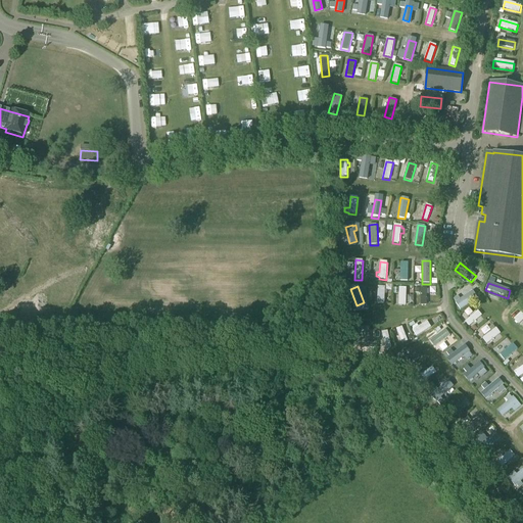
[(461,312),(478,299),(473,291),(455,303),(461,312)]
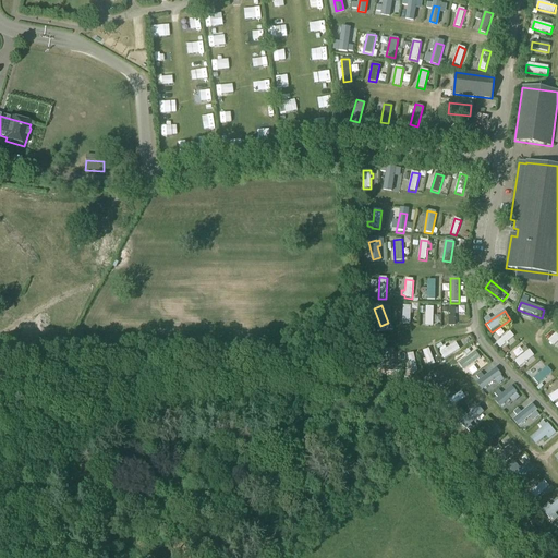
[(554,347),(557,342),(557,331),(548,341),(554,347)]
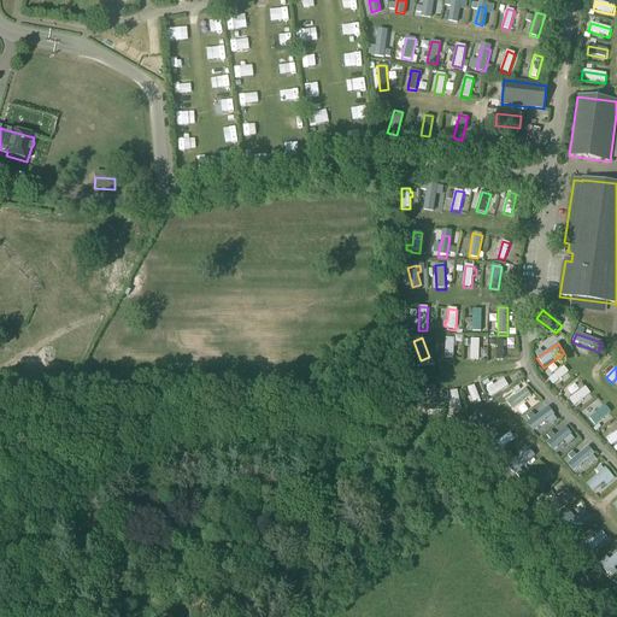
[(548,381),(553,386),(569,372),(564,368),(556,375),(553,372),(548,376),(551,378),(548,381)]
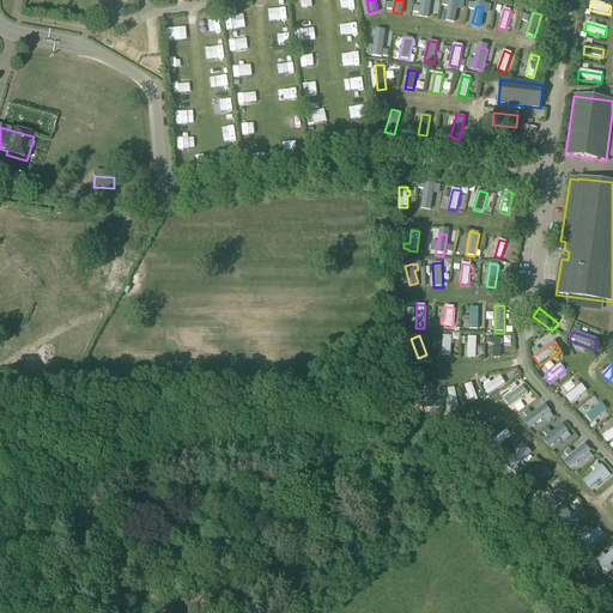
[(484,388),(489,395),(505,384),(501,377),(484,388)]
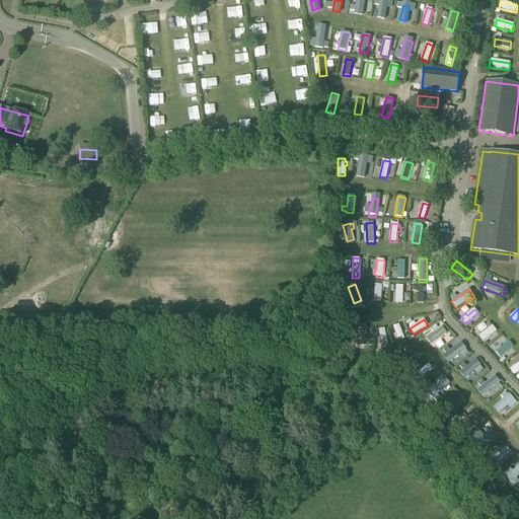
[(479,336),(484,342),(497,331),(493,325),(492,326),(489,322),(486,325),(488,329),(479,336)]
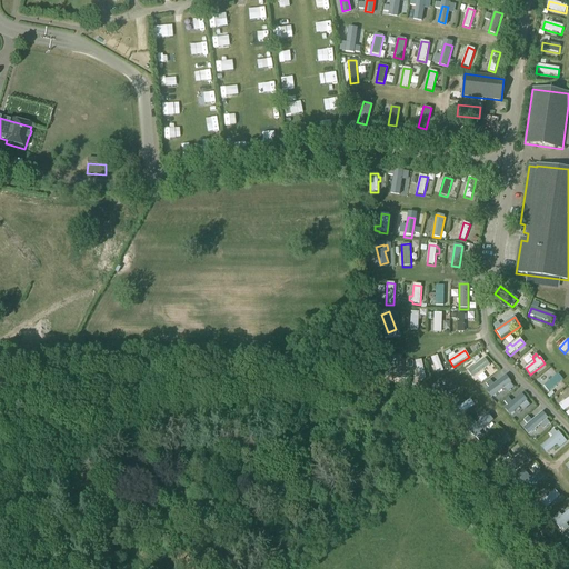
[(437,375),(443,372),(438,356),(431,359),(435,368),(432,368),(433,372),(436,371),(437,375)]
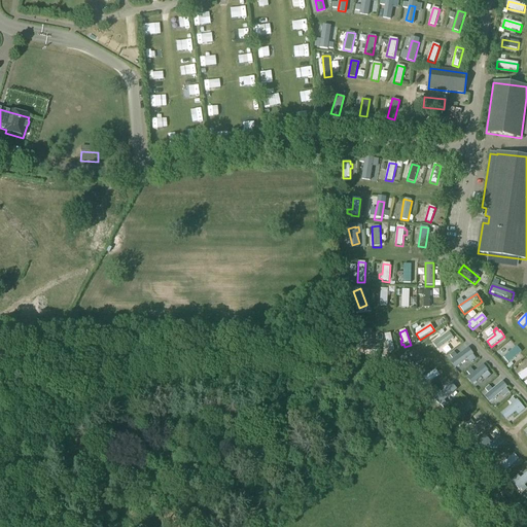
[(364,352),(373,352),(372,330),(363,331),(364,352)]
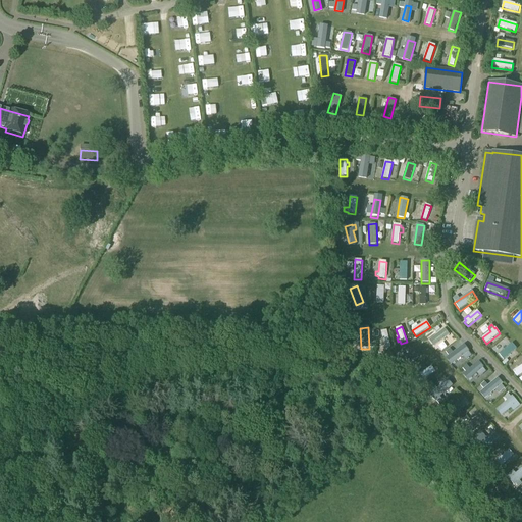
[(433,347),(450,335),(445,329),(429,341),(433,347)]
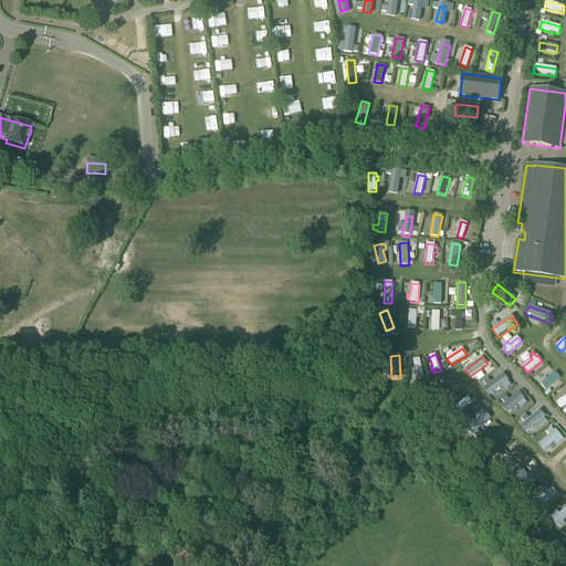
[(419,358),(412,360),(416,371),(412,371),(413,376),(417,375),(417,378),(423,377),(419,358)]
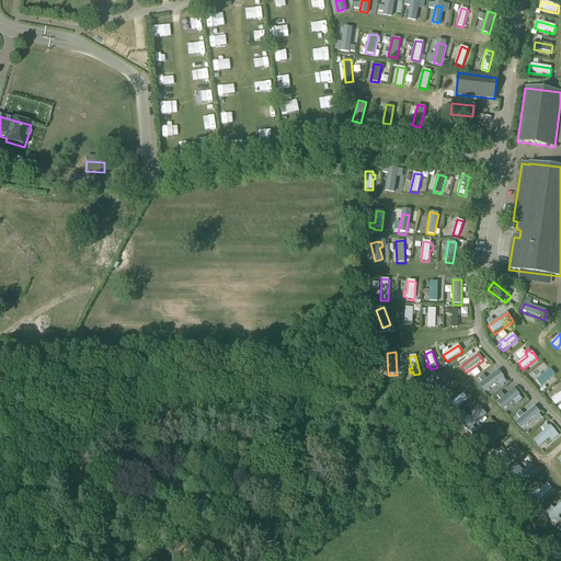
[(536,381),(541,387),(556,375),(550,369),(541,376),(540,375),(537,377),(538,379),(536,381)]
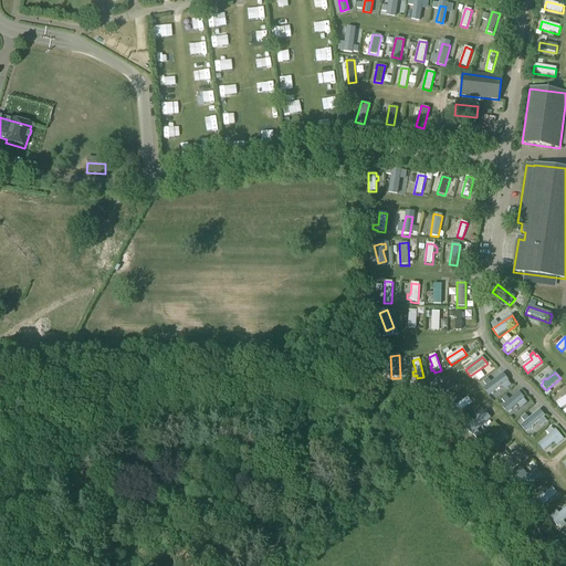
[(502,375),(485,387),(490,392),(501,385),(502,387),(504,386),(503,384),(506,381),(502,375)]
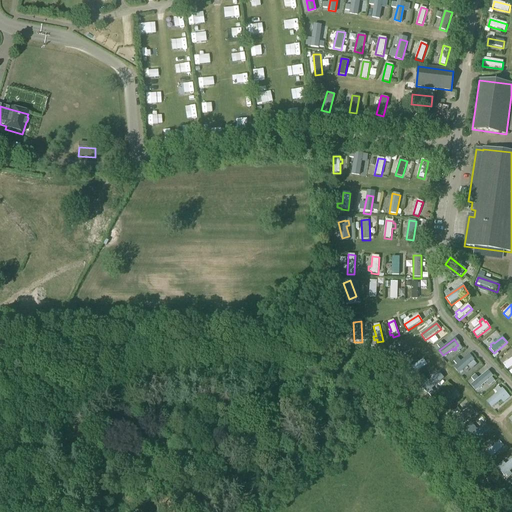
[(392,360),(411,351),(407,345),(389,353),(392,360)]
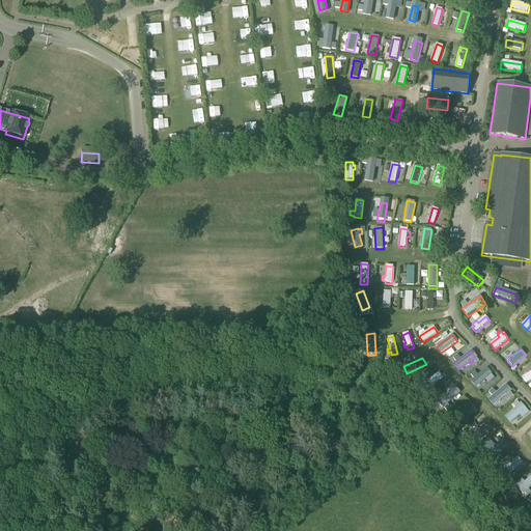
[(477,384),(493,373),(488,367),(473,379),(477,384)]
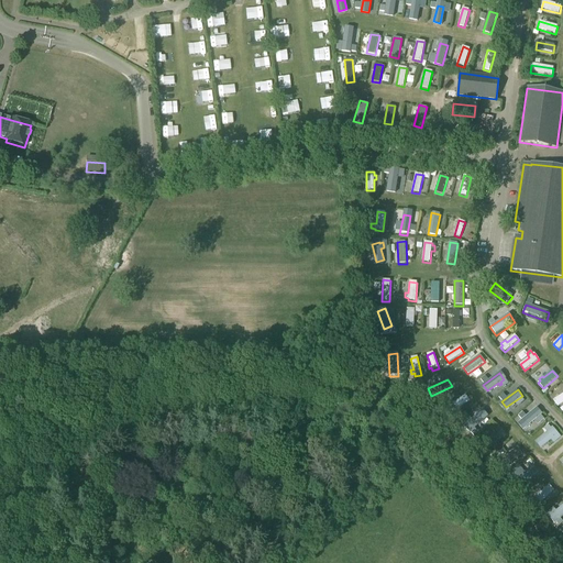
[(562,394),(553,400),(558,407),(562,404),(562,394)]
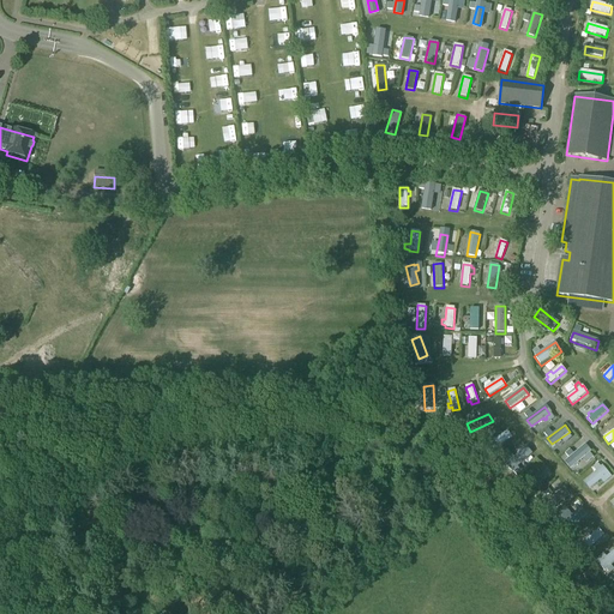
[(494,451),(512,438),(507,432),(495,440),(494,438),(489,440),(492,443),(489,444),(494,451)]
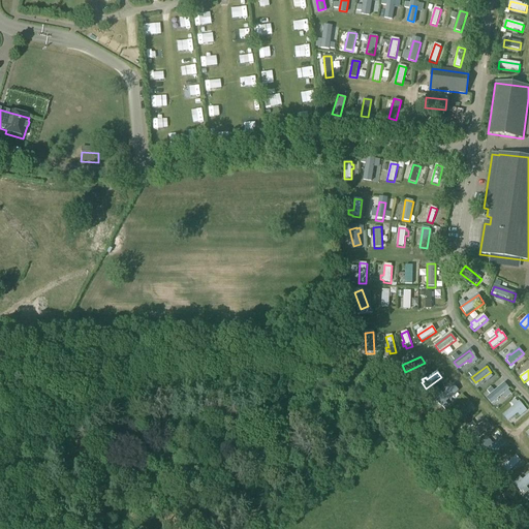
[(490,395),(493,400),(507,390),(504,385),(490,395)]
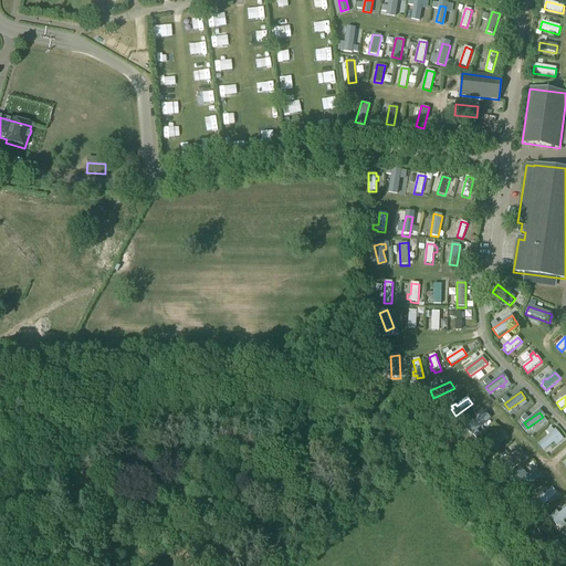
[(469,427),(473,432),(489,420),(485,415),(469,427)]
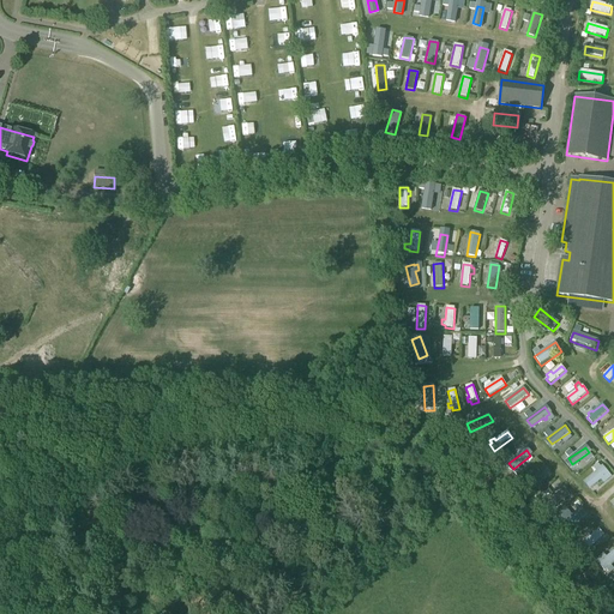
[(589,491),(609,474),(602,467),(583,483),(589,491)]
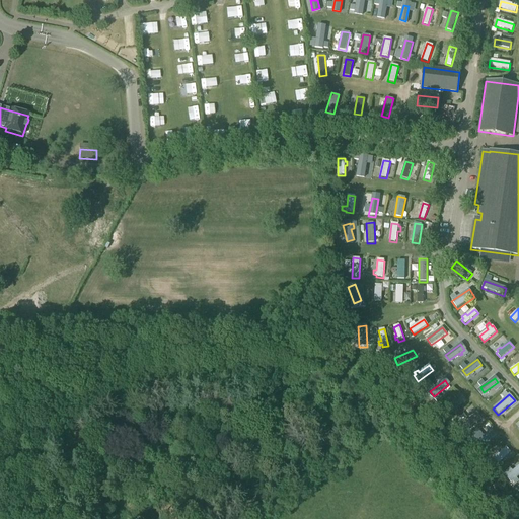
[(442,406),(449,415),(465,401),(460,395),(449,404),(447,402),(442,406)]
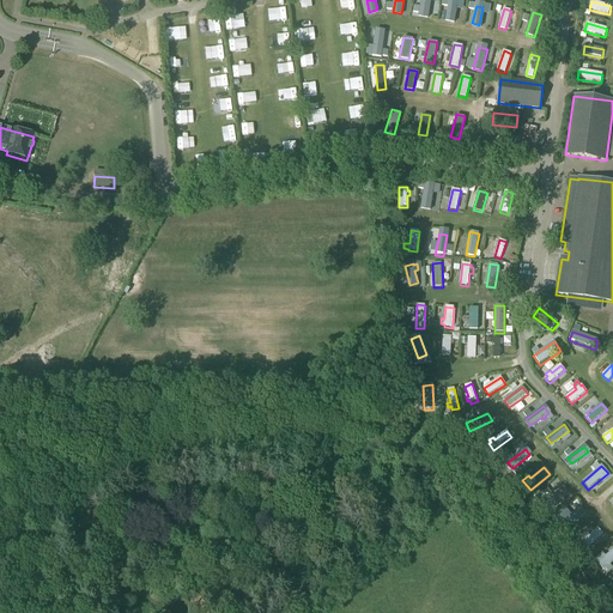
[(542,503),(548,510),(569,495),(564,487),(542,503)]
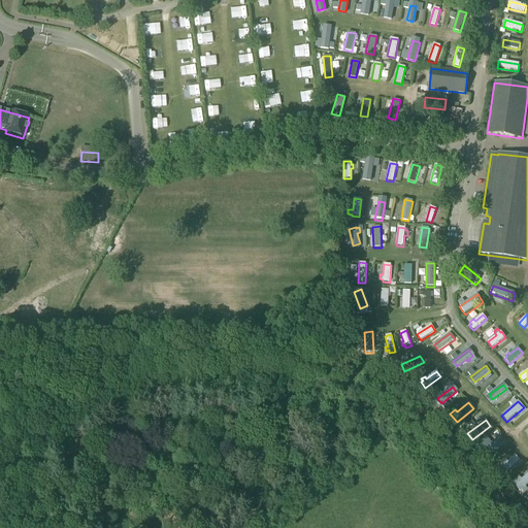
[(486,449),(490,455),(504,442),(500,436),(486,449)]
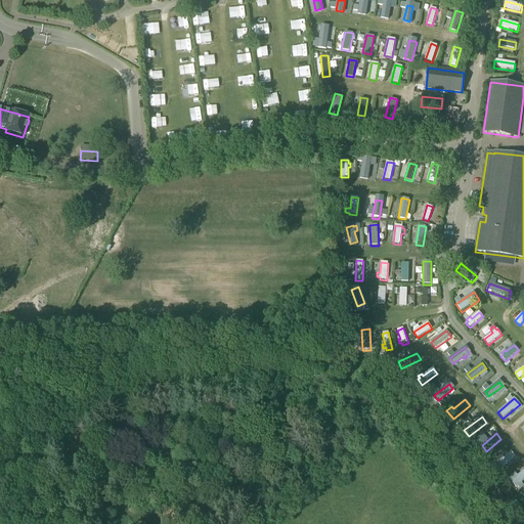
[(498,464),(504,469),(516,457),(511,452),(504,459),(503,457),(499,460),(500,461),(498,464)]
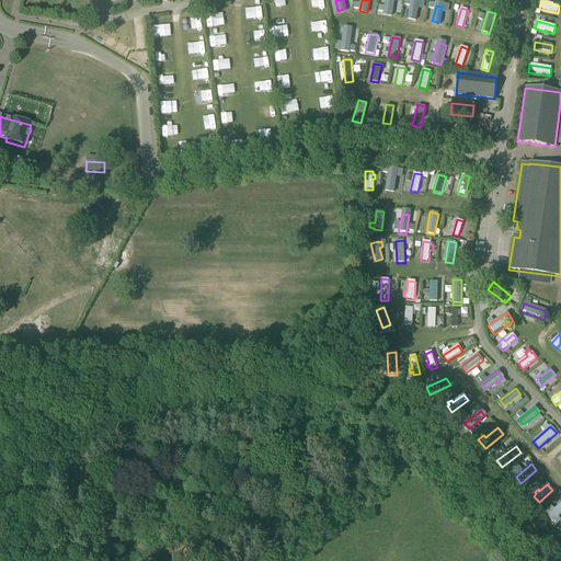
[(552,523),(560,515),(560,504),(554,510),(551,506),(544,513),(552,523)]
